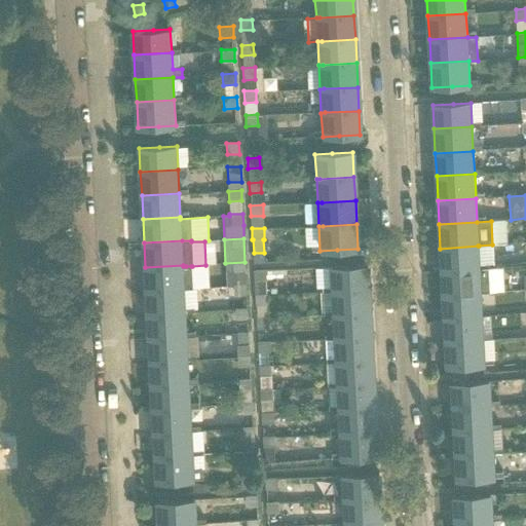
[(479,246),(440,249),(442,272),(480,270),(479,246)]
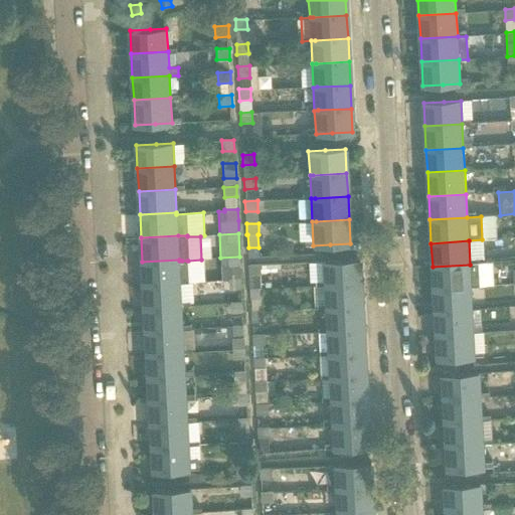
[(259,247),(248,247),(249,258),(259,258),(259,247)]
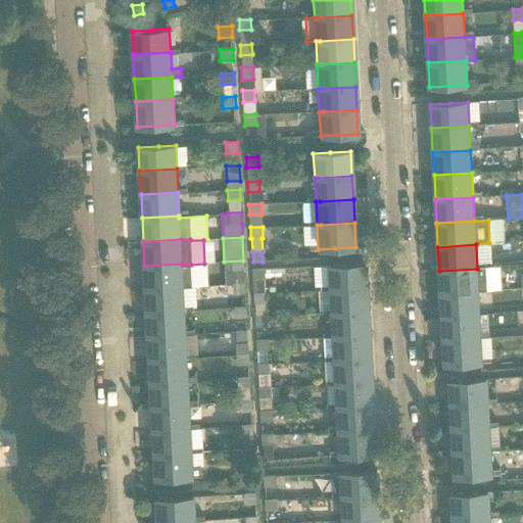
[(243,260),(224,262),(225,284),(232,284),(244,283),(243,260)]
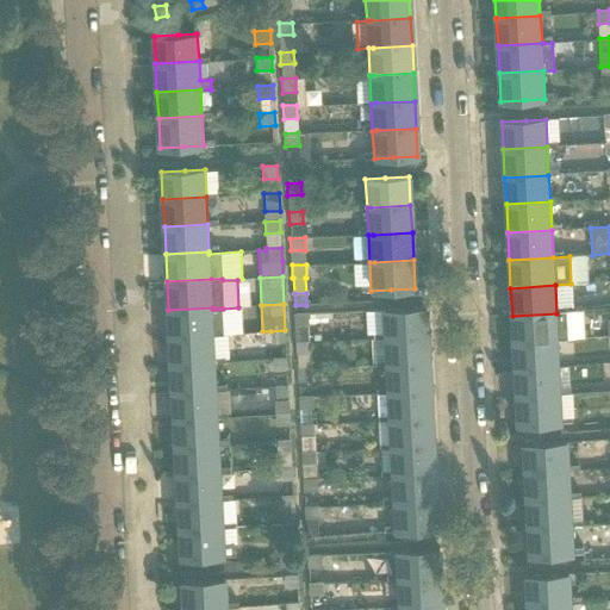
[(212,307),(168,310),(170,337),(211,336),(213,336),(213,335),(243,334),(242,307),(238,307),(223,309),(222,309),(216,309),(212,309),(212,307)]
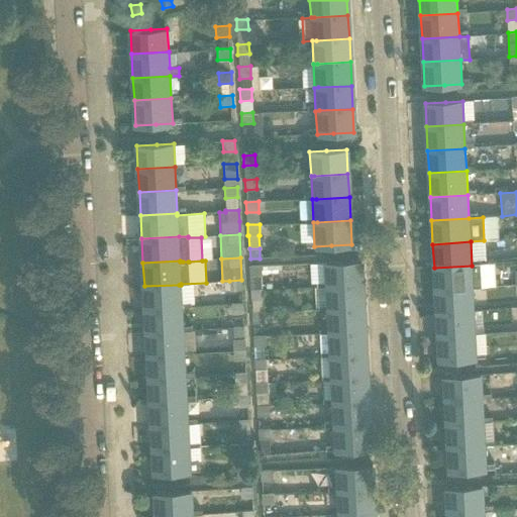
[(323,263),(311,264),(312,285),(317,285),(317,287),(324,287),(328,287),(362,285),(360,261),(340,262),(323,263)]
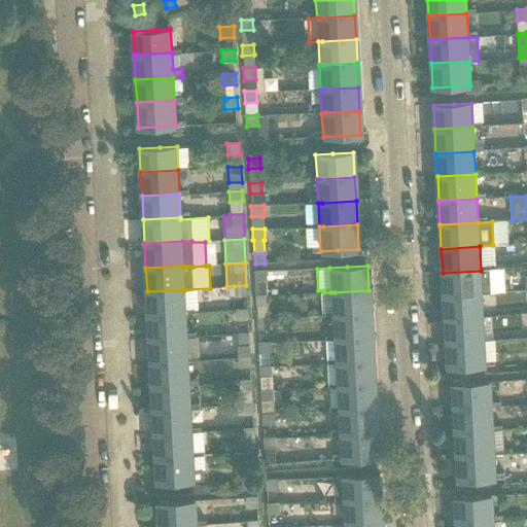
[(267,271),(254,271),(255,295),(268,294),(267,271)]
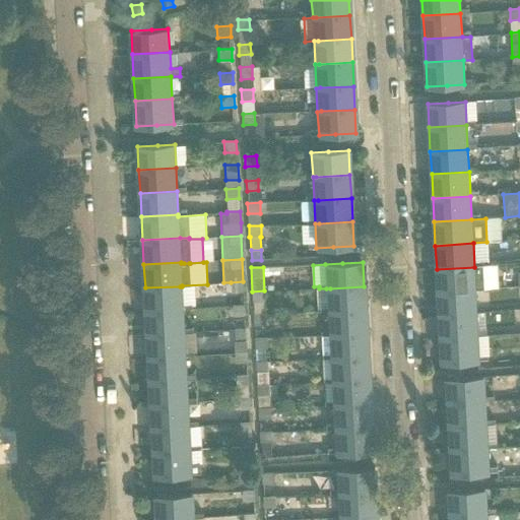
[(474,267),(437,269),(438,291),(475,289),(483,289),(482,267),(474,267)]
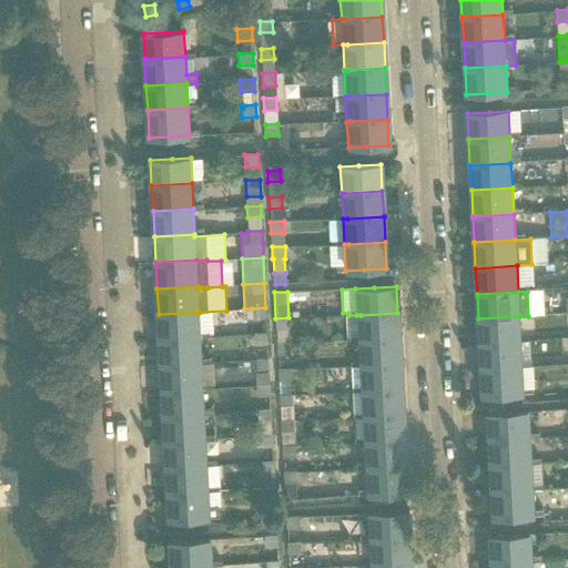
[(265,307),(252,308),(253,321),(267,320),(266,307),(265,307)]
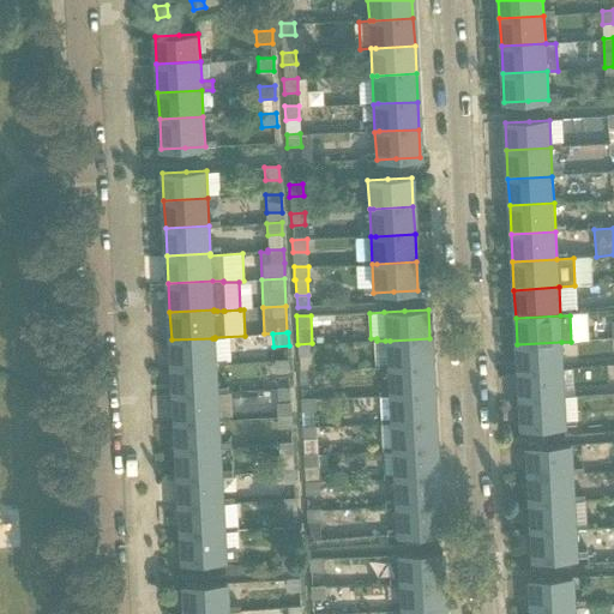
[(212,338),(172,339),(173,367),(216,365),(215,338),(212,338)]
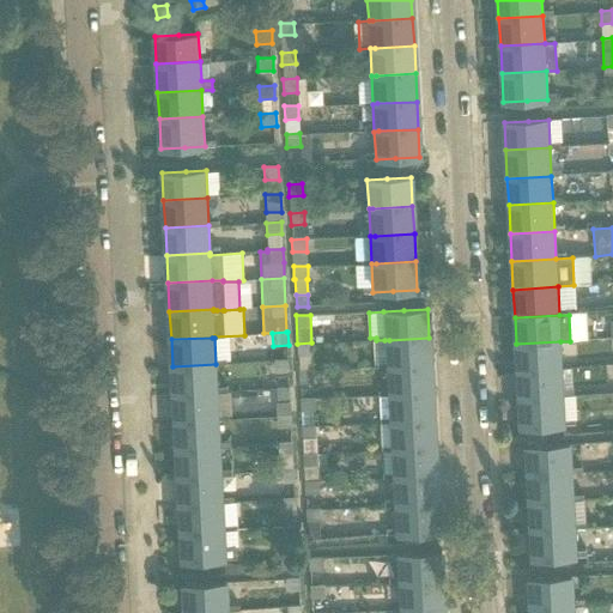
[(389,340),(384,340),(387,368),(392,368),(431,365),(429,338),(389,340)]
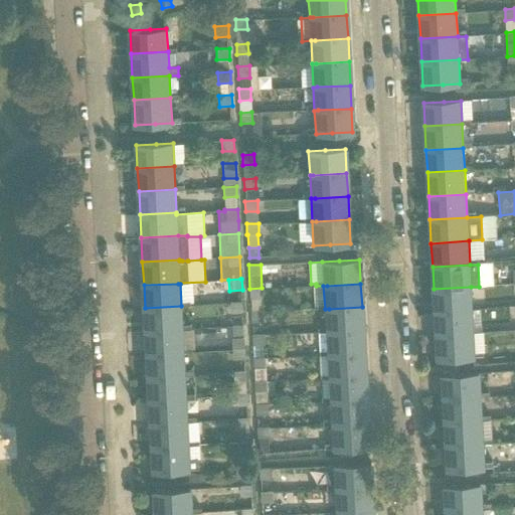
[(471,287),(434,289),(435,314),(472,311),(471,287)]
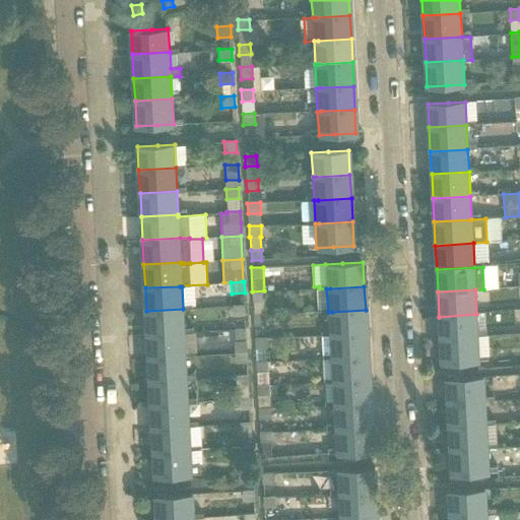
[(264,290),(252,291),(253,303),(264,302),(264,290)]
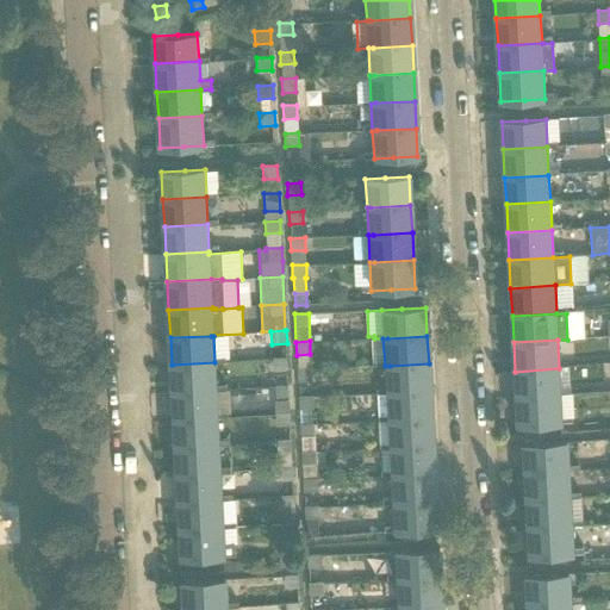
[(287,358),(272,359),(273,372),(288,371),(287,358)]
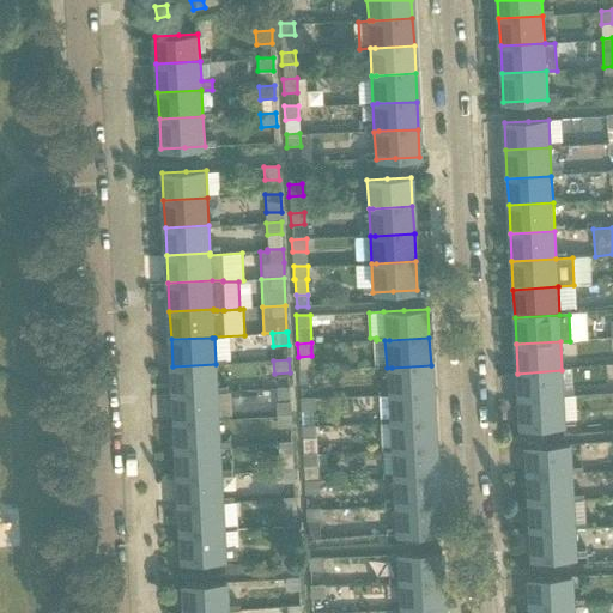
[(216,364),(173,366),(174,393),(218,390),(216,364)]
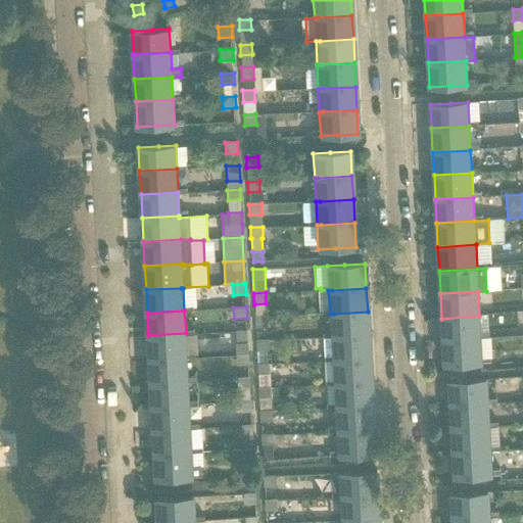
[(334,314),(330,314),(331,337),(335,337),(369,335),(368,312),(334,314)]
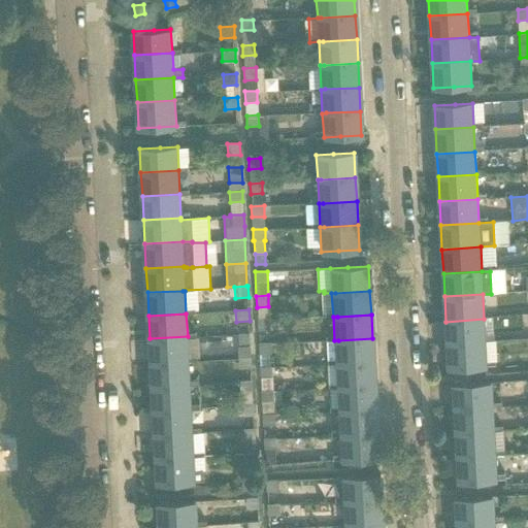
[(269,319),(257,320),(258,331),(270,330),(269,319)]
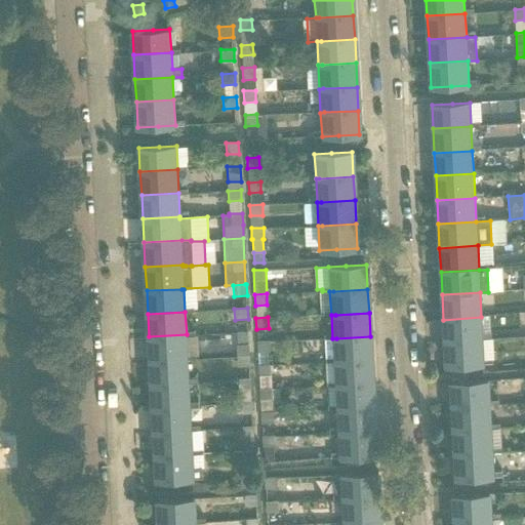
[(481,317),(443,320),(444,342),(483,340),(481,317)]
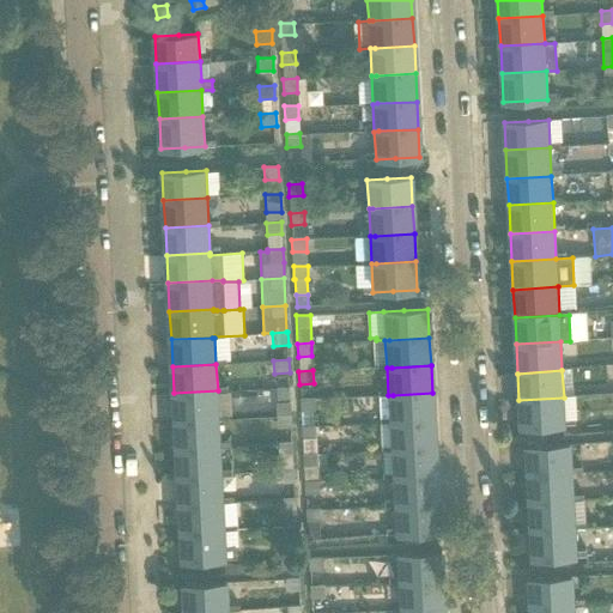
[(289,388),(277,388),(277,400),(290,399),(289,388)]
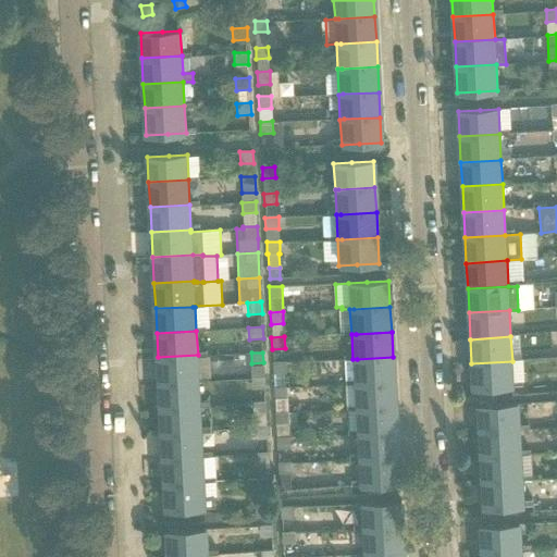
[(198,355),(158,357),(159,367),(159,384),(199,382),(198,367),(198,355)]
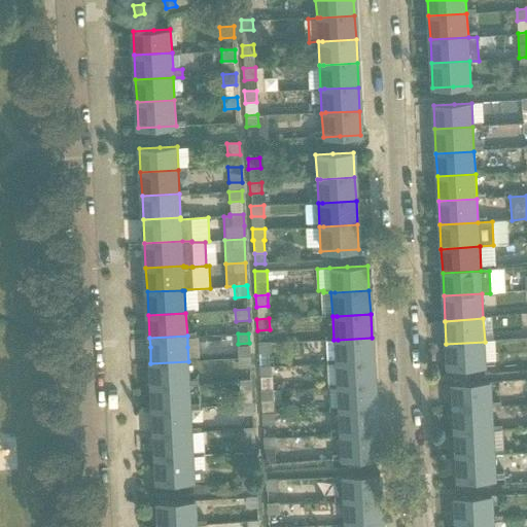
[(338,340),(334,340),(335,363),(339,363),(373,361),(372,347),(372,338),(338,340)]
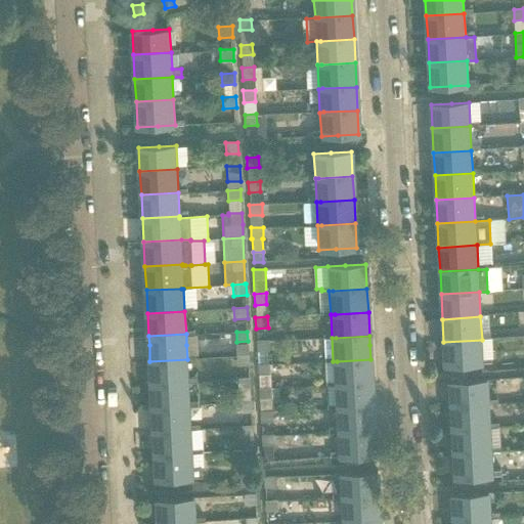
[(268,339),(256,340),(257,352),(269,351),(268,339)]
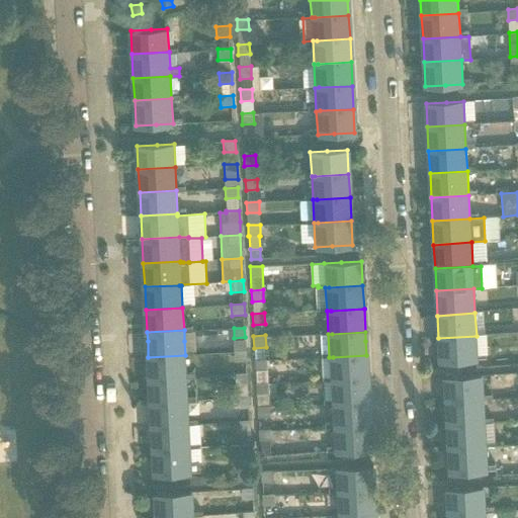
[(477,336),(438,338),(439,341),(440,361),(460,360),(478,359),(477,341),(477,336)]
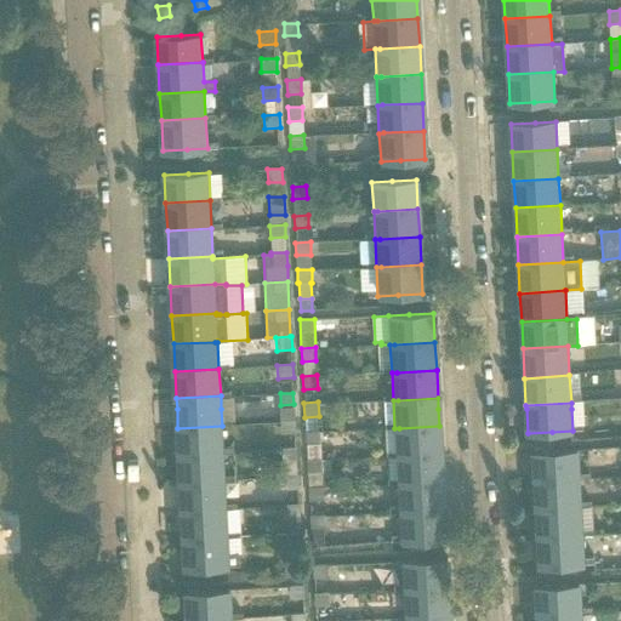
[(295,408),(279,409),(280,422),(296,421),(295,408)]
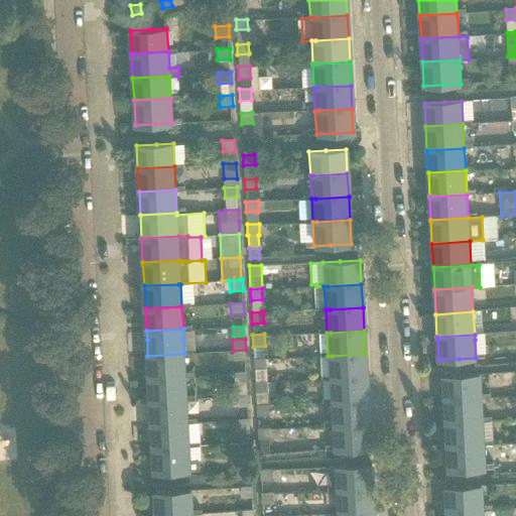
[(246,350),(233,351),(233,361),(245,360),(246,360),(246,350)]
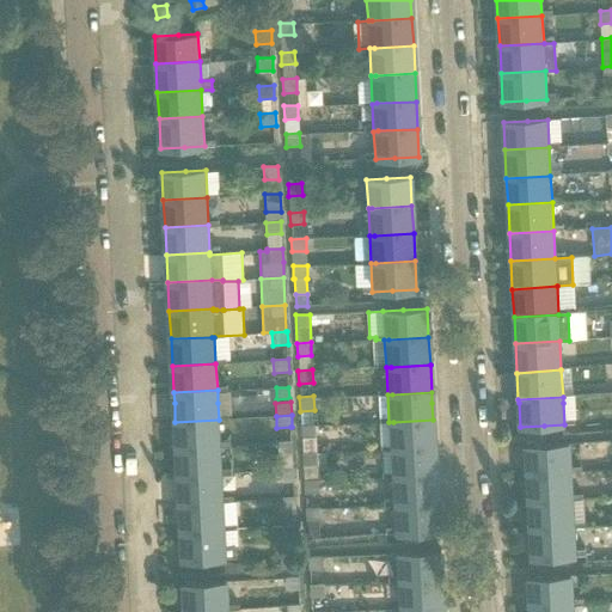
[(219,420),(175,422),(177,448),(220,446),(219,420)]
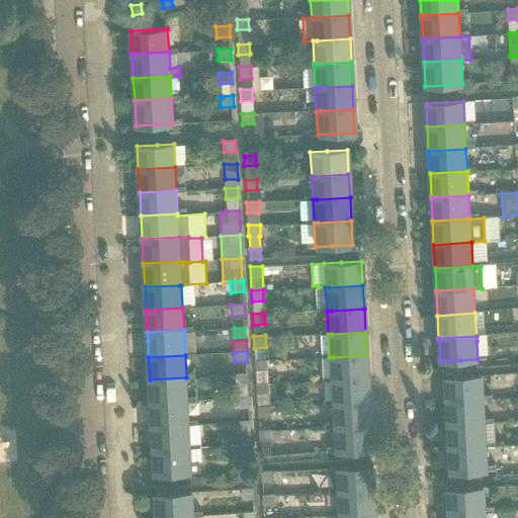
[(333,357),(329,357),(330,380),(334,380),(367,378),(366,355),(333,357)]
